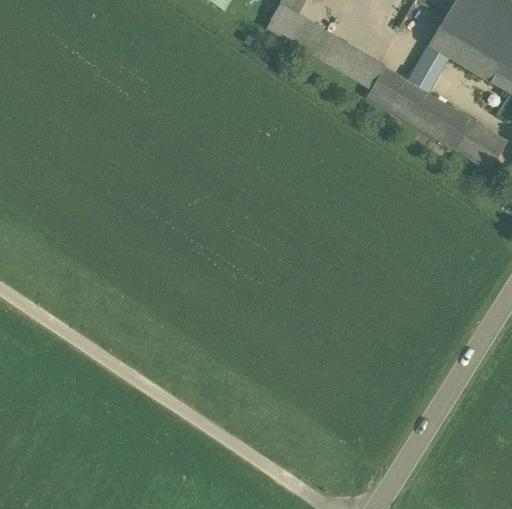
[(209,0),(227,11),(234,0),(209,0)]
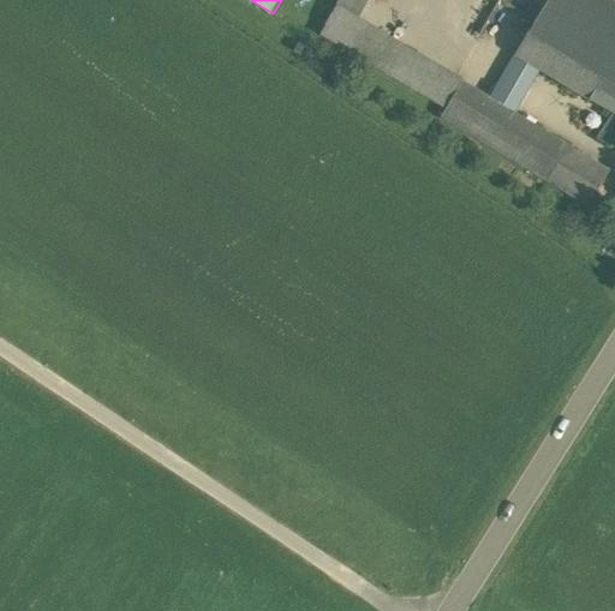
[(336,0),(320,33),(443,108),(461,79),(359,17),(368,0),(336,0)]
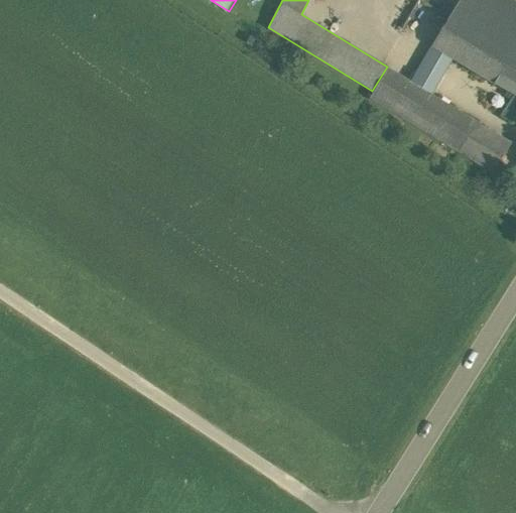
[(515,4),(509,0),(458,0),(431,44),(513,94),(515,95),(515,4)]
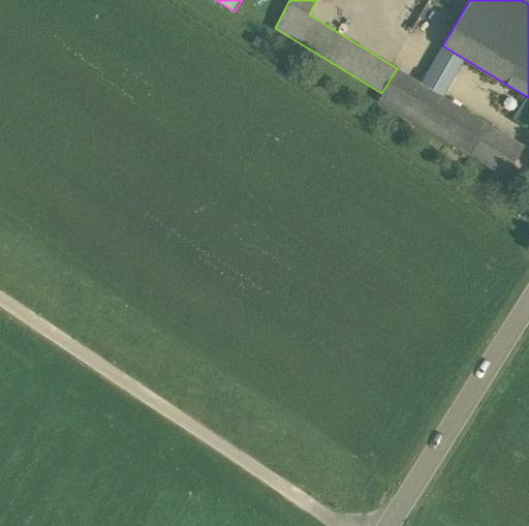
[(523,145),(397,68),(381,93),(377,100),(504,176),(523,145)]
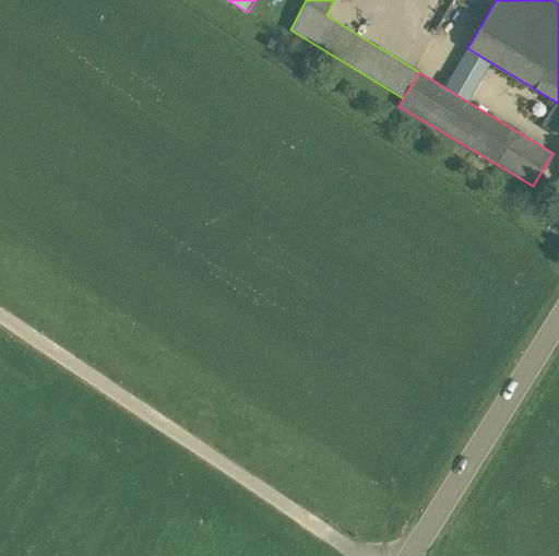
[(558,103),(556,102),(542,125),(551,131),(558,119),(558,103)]
